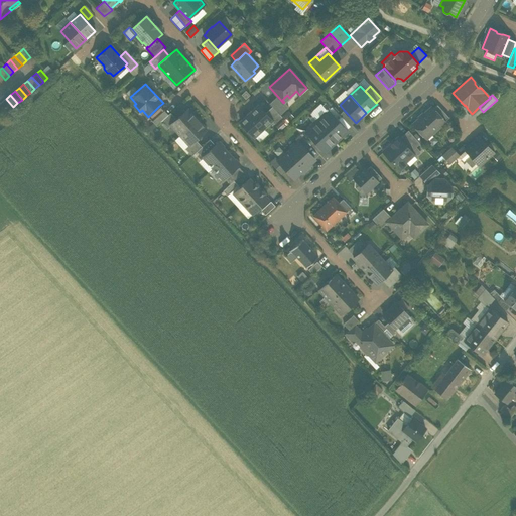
[(269,104),(272,107),(280,115),(288,107),(284,102),(283,103),(277,96),(269,104)]
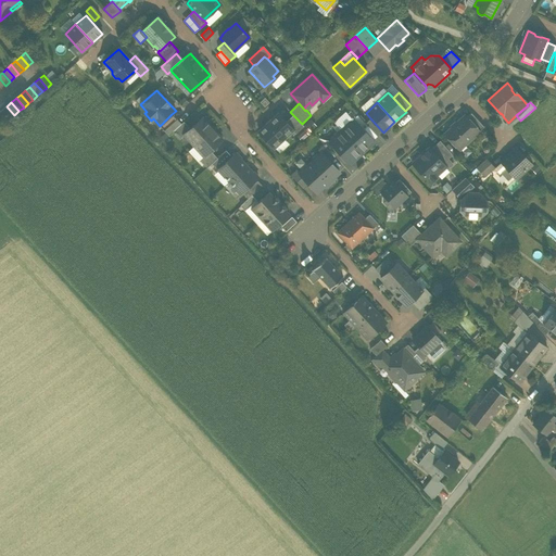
[(10,119),(14,115),(7,106),(2,110),(10,119)]
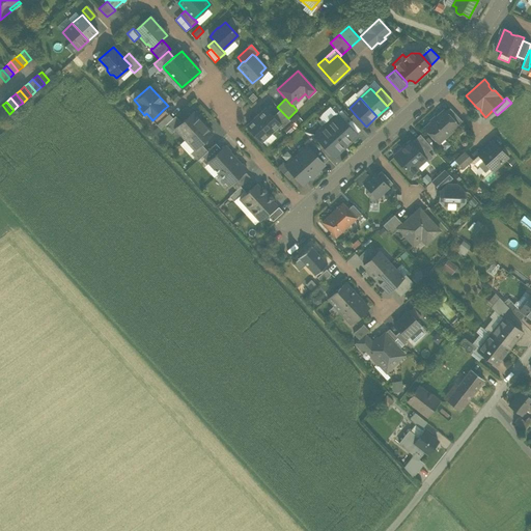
[(5,117),(9,114),(2,105),(0,106),(0,111),(2,114),(5,117)]
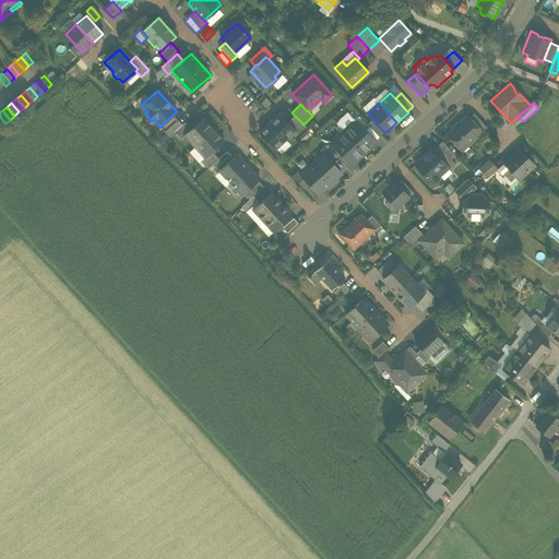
[(342,129),(353,118),(347,113),(336,122),(342,129)]
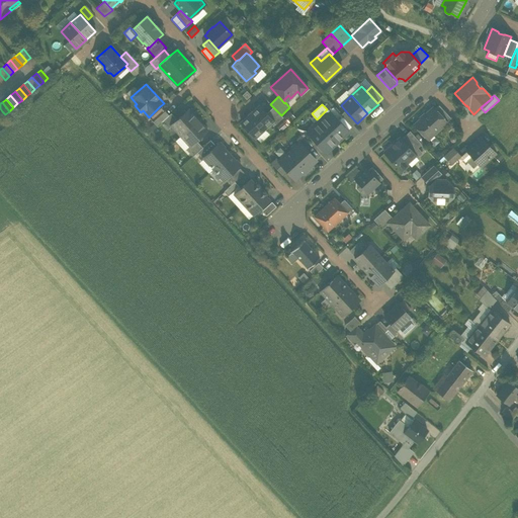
[(434,109),(446,122),(450,118),(439,105),(434,109)]
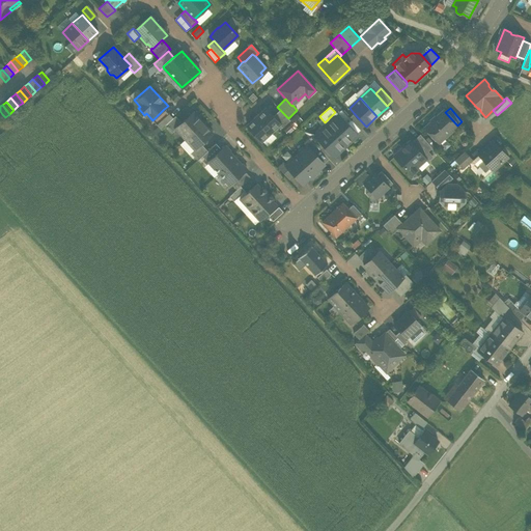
[(161,130),(165,124),(173,118),(164,109),(152,120),(161,130)]
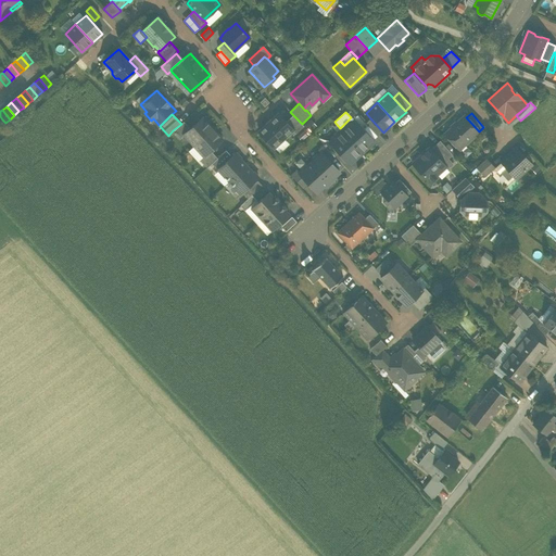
[(258,131),(274,148),(292,130),(286,122),(278,114),(258,131)]
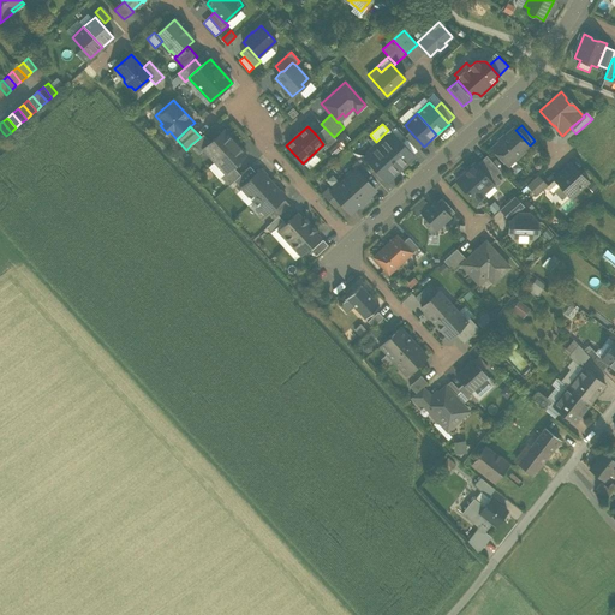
[(401,144),(406,139),(404,137),(405,136),(395,126),(389,132),(392,135),(392,133),(401,144)]
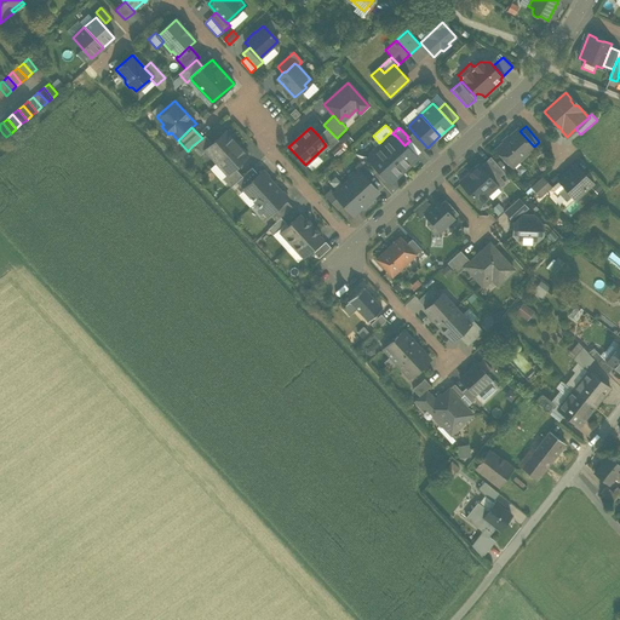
[(338,141),(337,138),(327,128),(319,136),(326,145),(329,149),(338,141)]
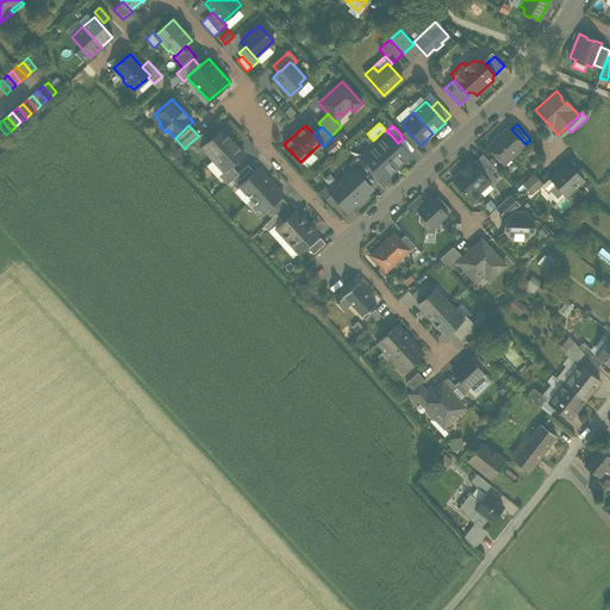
[(497,160),(500,160),(506,155),(510,159),(526,144),(511,129),(510,128),(489,147),(495,154),(495,157),(497,160)]
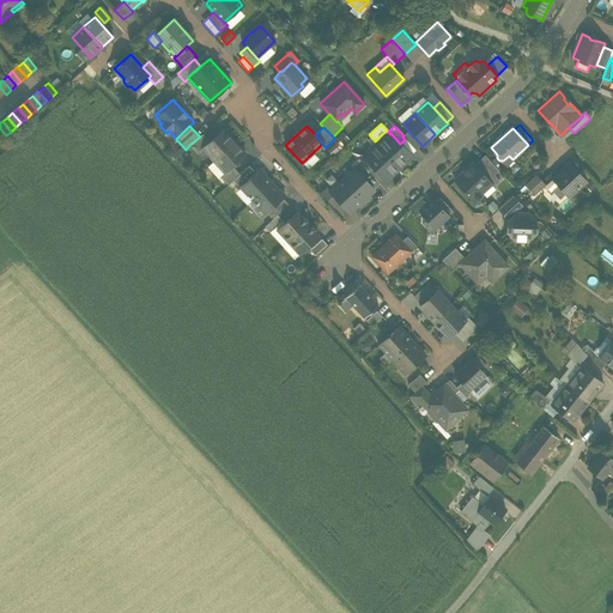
[(202,149),(213,161),(234,143),(223,129),(210,141),(202,149)]
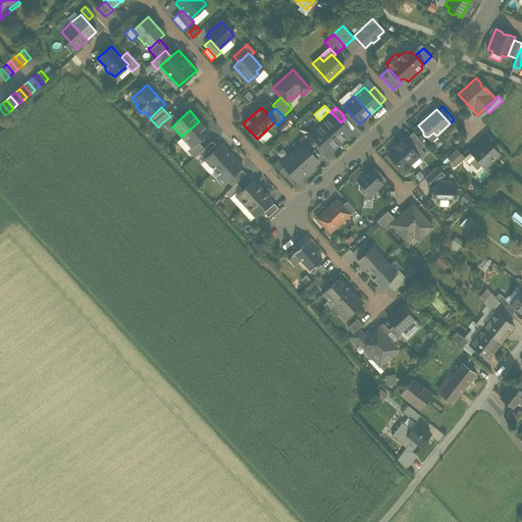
[(348,111),(344,115),(343,116),(345,118),(354,127),(359,123),(348,111)]
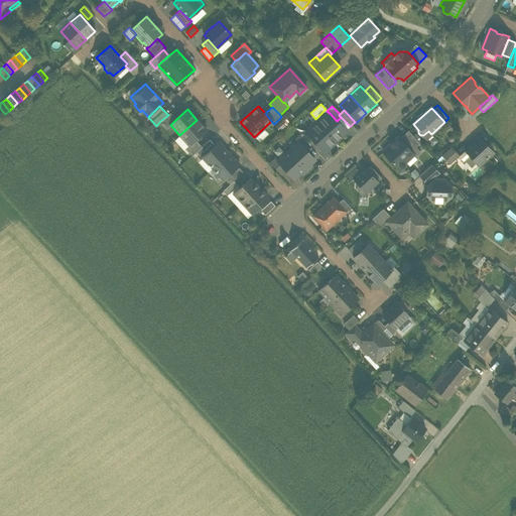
[(324,114),(316,120),(336,141),(346,131),(337,121),(329,112),(329,113),(328,114),(324,114)]
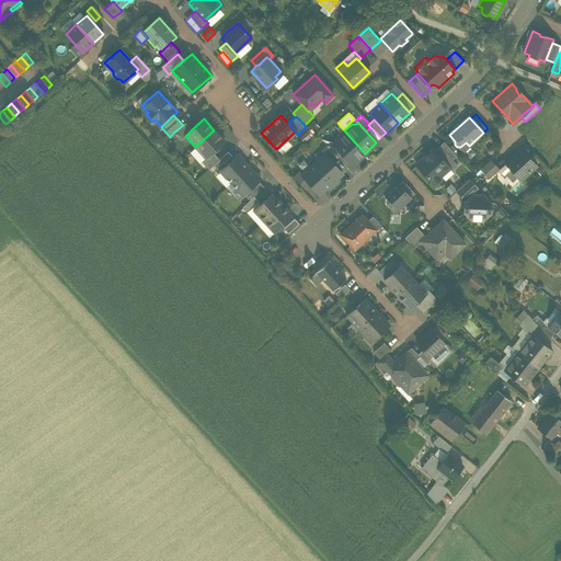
[(185,123),(183,125),(174,132),(182,140),(185,136),(192,129),(185,123)]
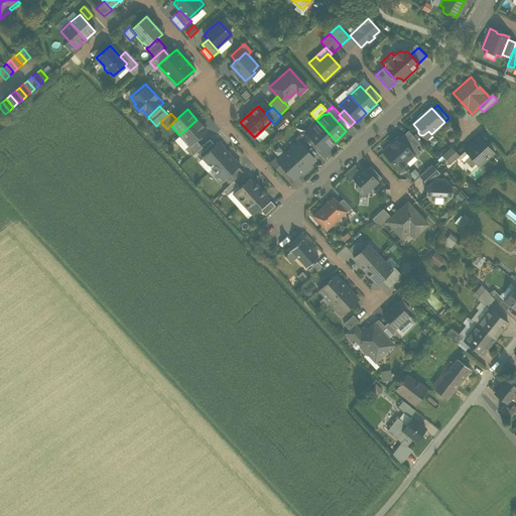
[(207,130),(197,120),(179,135),(188,145),(189,145),(196,140),(207,130)]
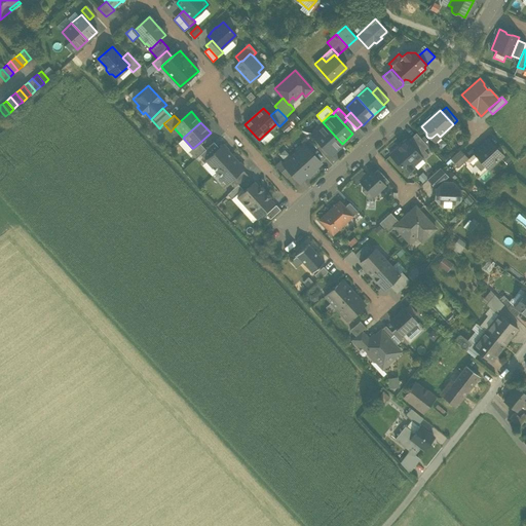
[(331,154),(342,144),(323,122),(314,129),(314,134),(313,135),(312,135),(321,144),(331,154)]
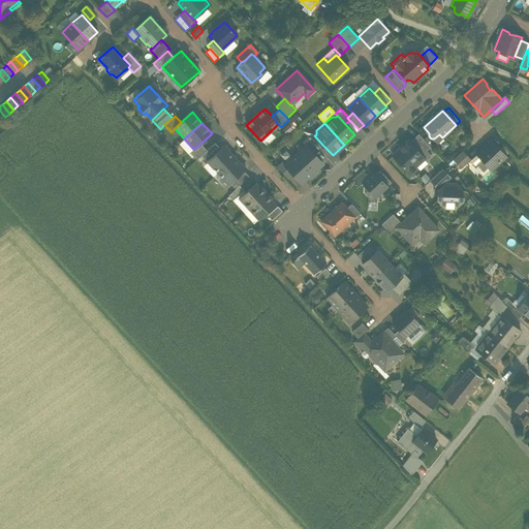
[(313,133),(308,137),(318,149),(322,145),(314,135),(315,135),(313,133)]
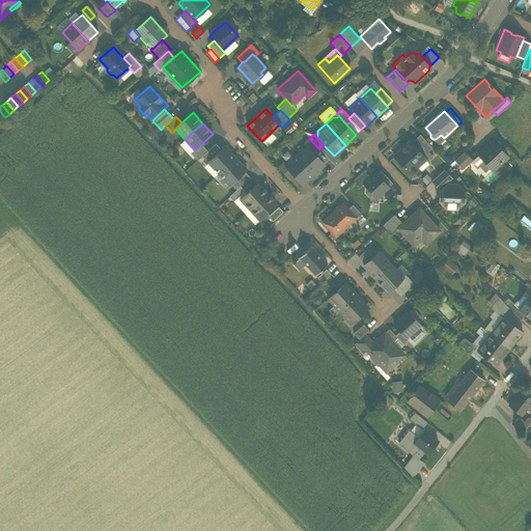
[(423,147),(427,151),(431,147),(420,135),(412,143),(419,151),(423,147)]
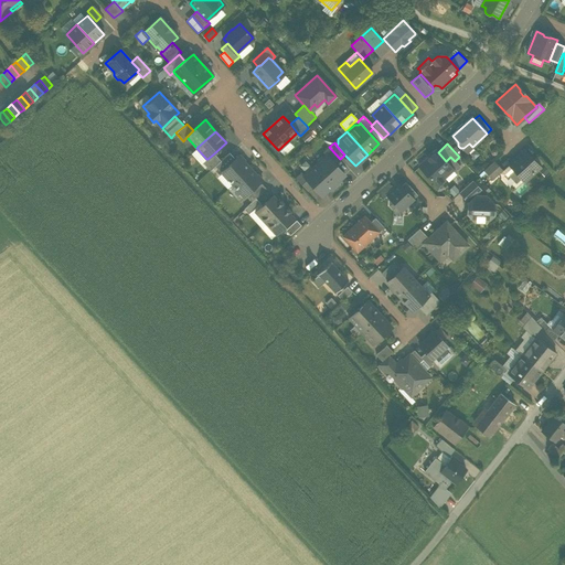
[(340,159),(329,147),(323,152),(327,156),(334,163),(340,159)]
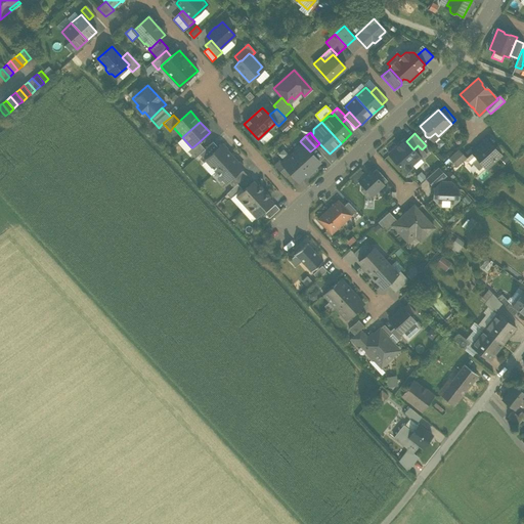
[(389,155),(406,173),(411,168),(411,164),(420,157),(413,149),(406,141),(404,139),(389,155)]
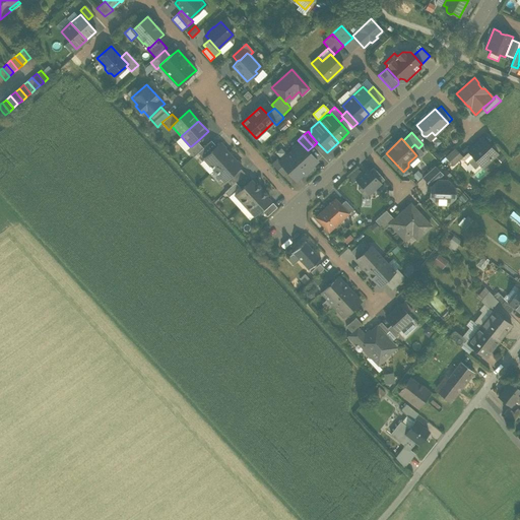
[(468,161),(475,169),(480,165),(482,167),(497,153),(482,138),(468,151),(473,156),(468,161)]
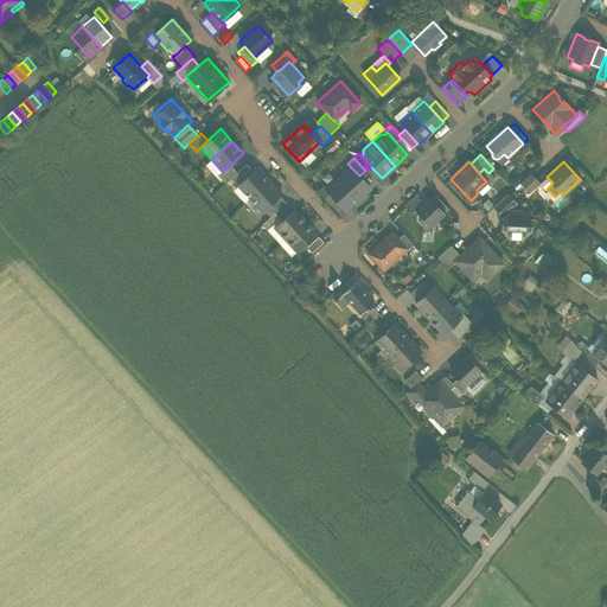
[(237,173),(231,178),(236,184),(251,170),(247,164),(237,173)]
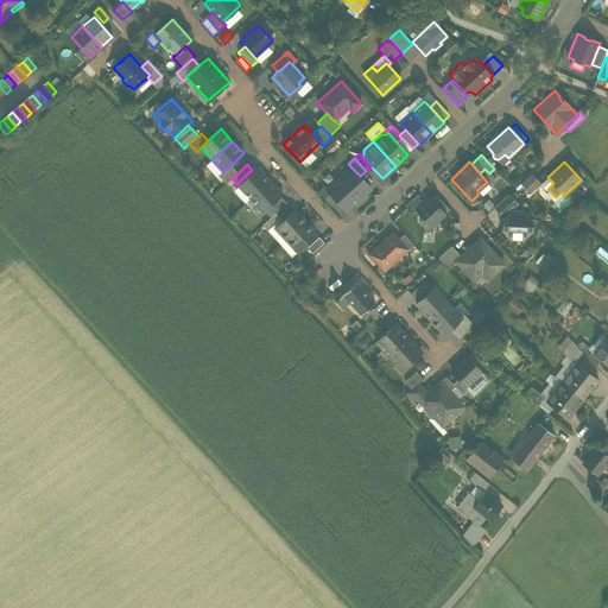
[(219,175),(226,183),(232,178),(238,173),(230,165),(223,171),(222,171),(219,175)]
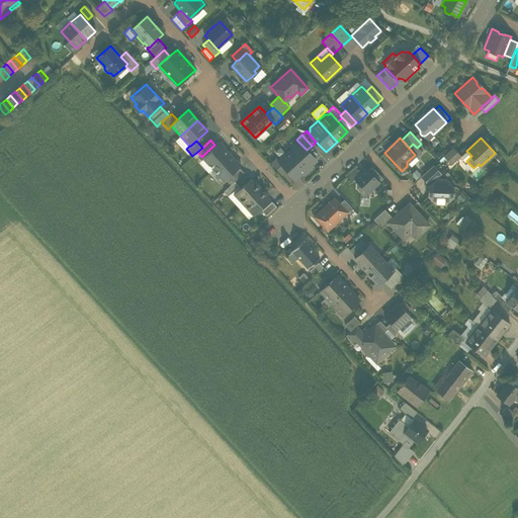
[(202,158),(213,169),(230,155),(224,148),(225,148),(220,143),(202,158)]
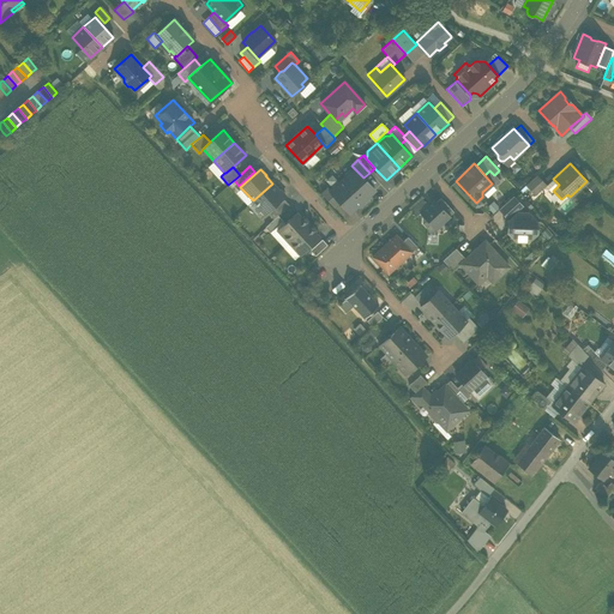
[(345,178),(343,180),(362,202),(374,191),(363,178),(355,169),(353,172),(349,172),(345,175),(345,178)]
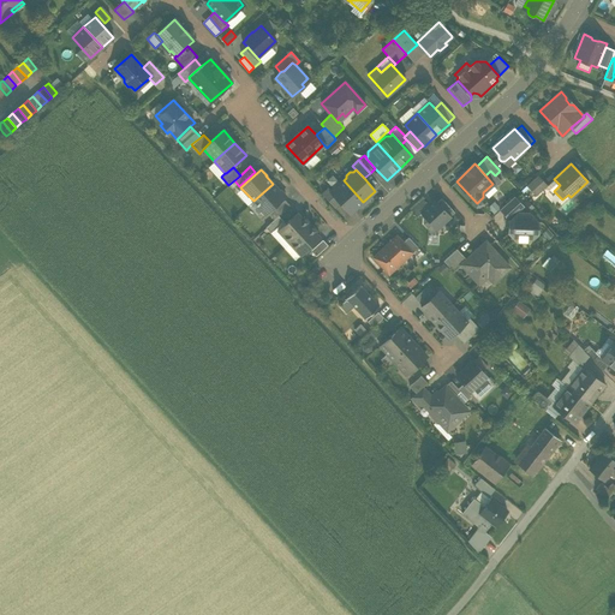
[(493,184),(497,184),(500,181),(495,175),(490,171),(485,175),(493,184)]
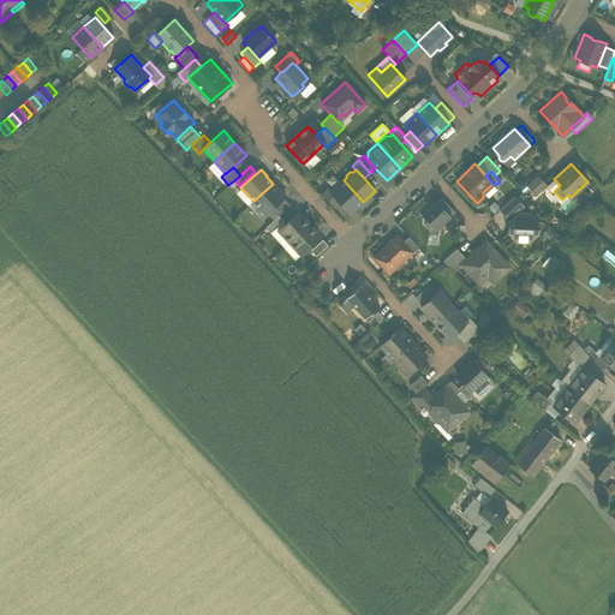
[(526,185),(536,196),(544,189),(548,185),(537,175),(526,185)]
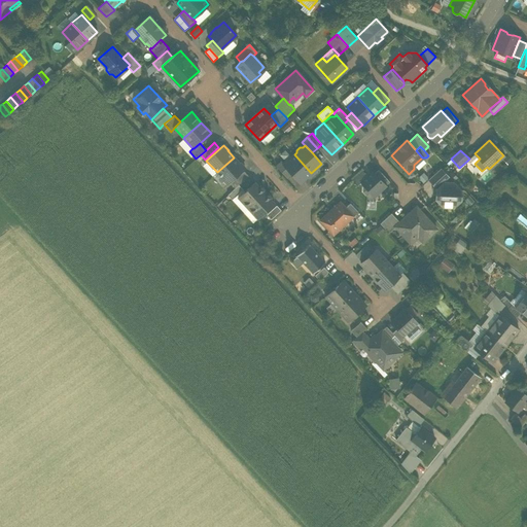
[(480,159),(475,153),(469,159),(466,162),(470,163),(472,165),(475,164),(480,159)]
